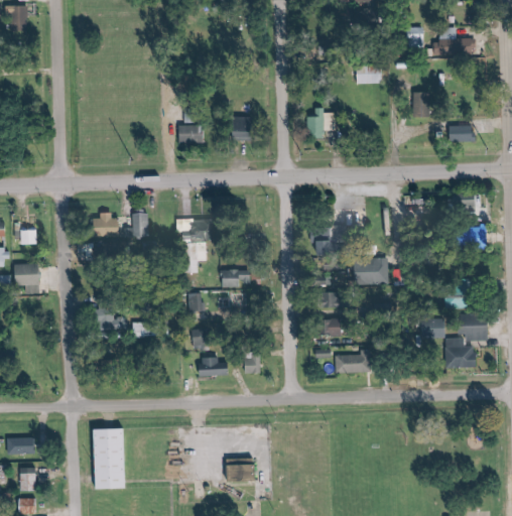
[(25,32),(26,7),(4,6),(4,14),(10,14),(9,31),(25,32)]
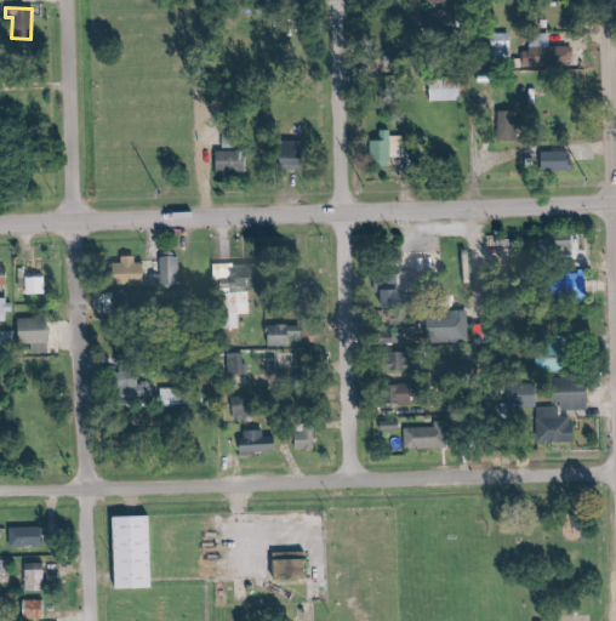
[(508,33),(488,34),(488,53),(509,53),(508,33)]
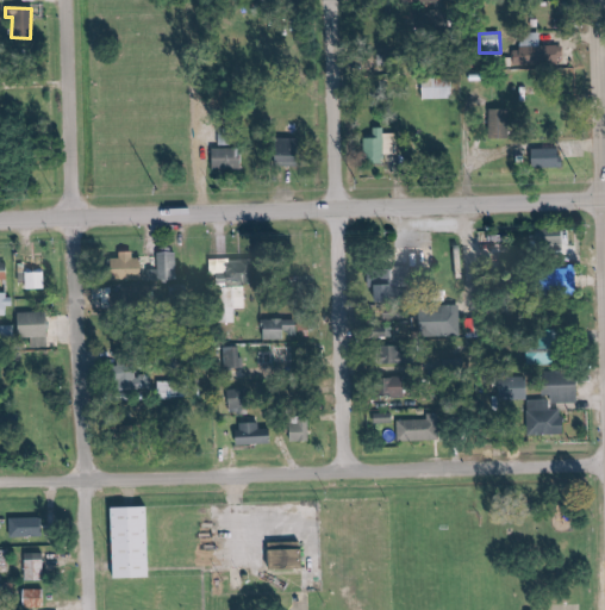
[(556,45),(537,47),(536,33),(517,33),(518,70),(557,69),(556,45)]
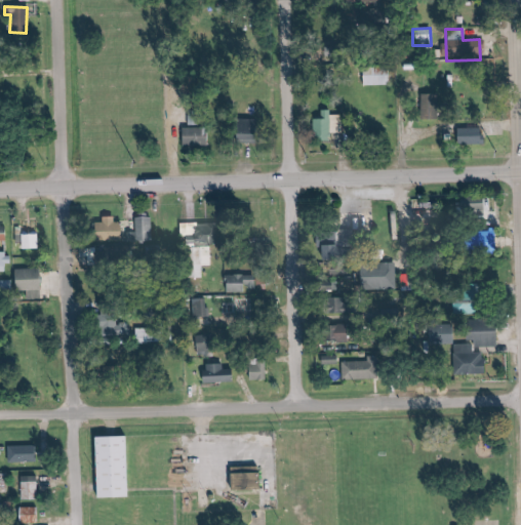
[(363,84),(388,84),(387,66),(363,67),(363,84)]
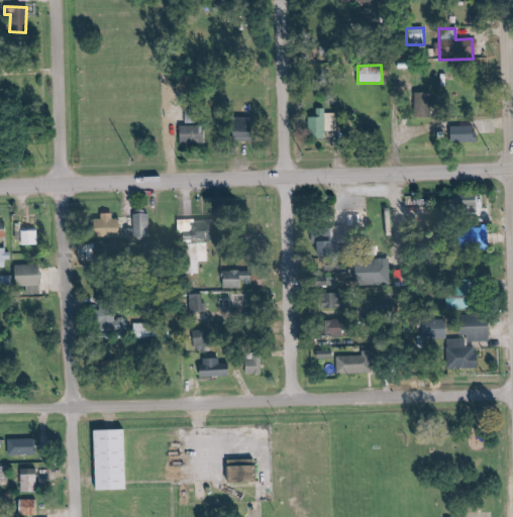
[(315,107),(315,115),(309,114),(308,137),(323,137),(324,107),(315,107)]
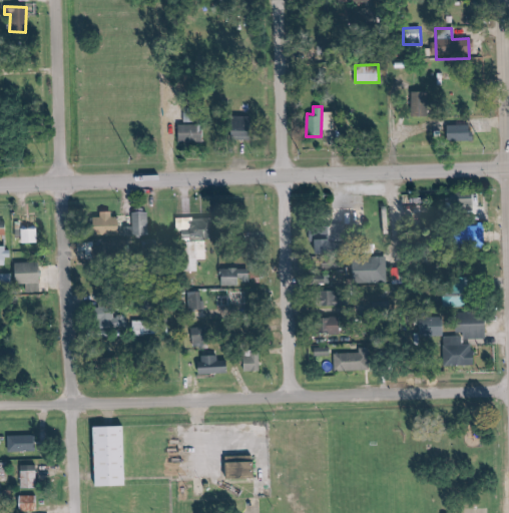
[(253,116),(228,115),(227,135),(252,136),(253,116)]
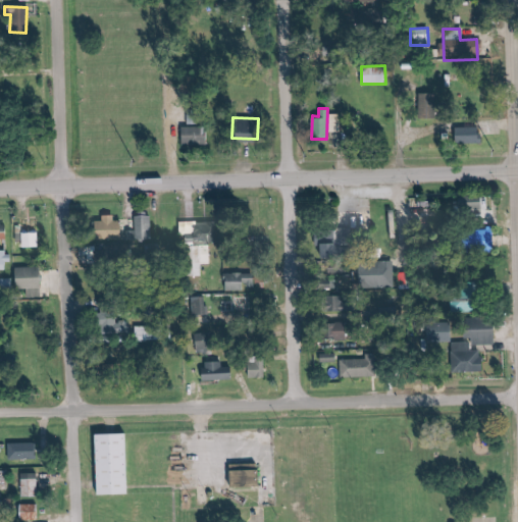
[(206,145),(206,126),(179,125),(179,144),(206,145)]
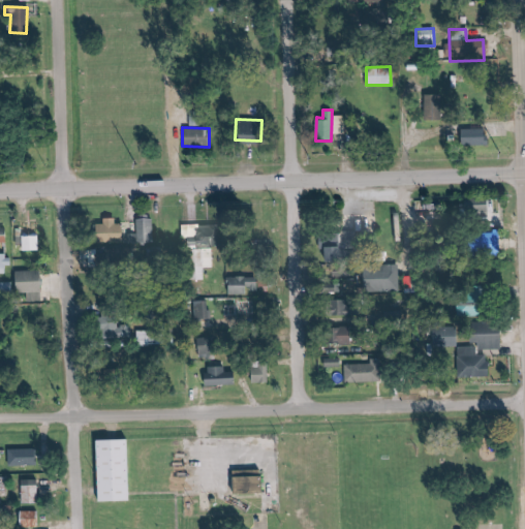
[(460,146),(485,146),(485,128),(460,128),(460,146)]
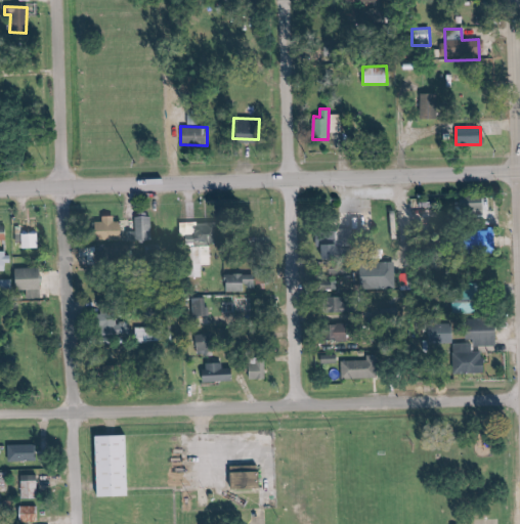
[(482,220),(482,198),(458,197),(458,219),(482,220)]
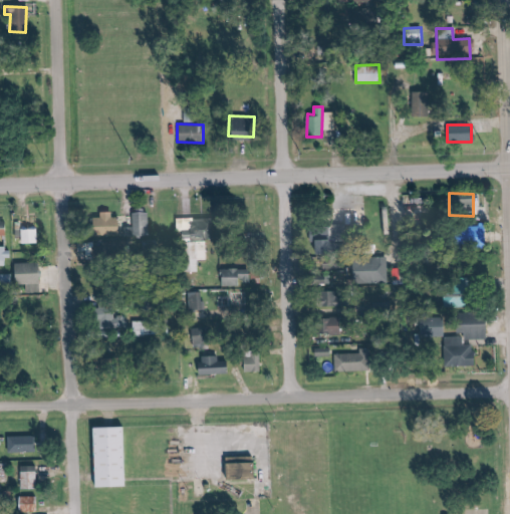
[(118,234),(118,214),(94,214),(94,235),(118,234)]
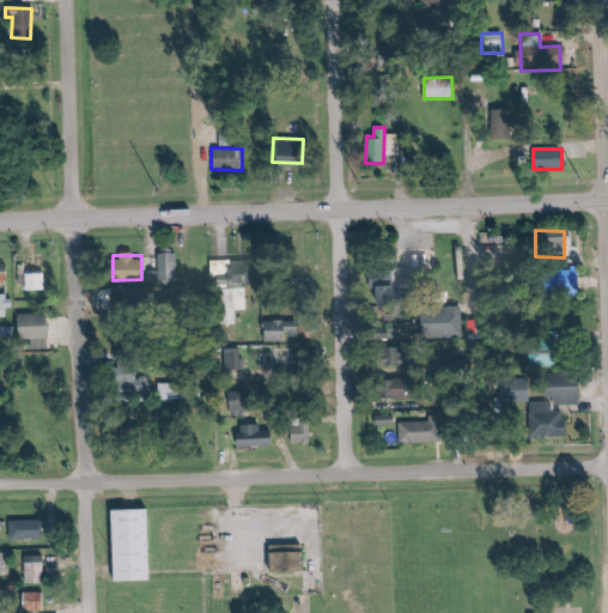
[(14,286),(41,286),(41,259),(16,259),(14,286)]
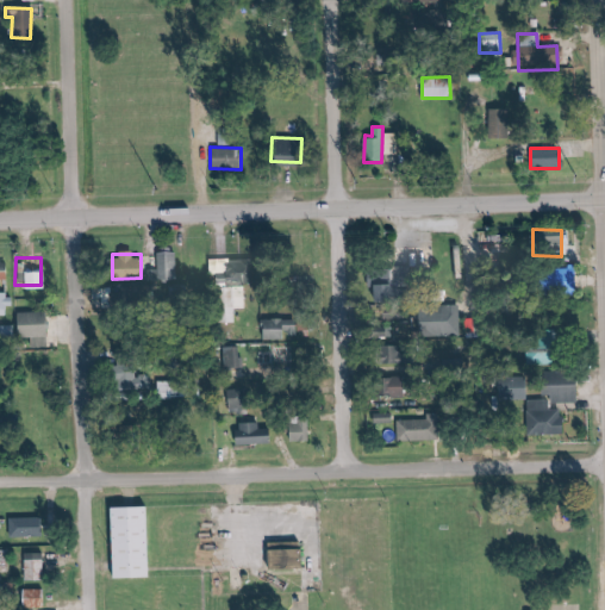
[(224,259),(209,259),(209,273),(225,273),(224,259)]
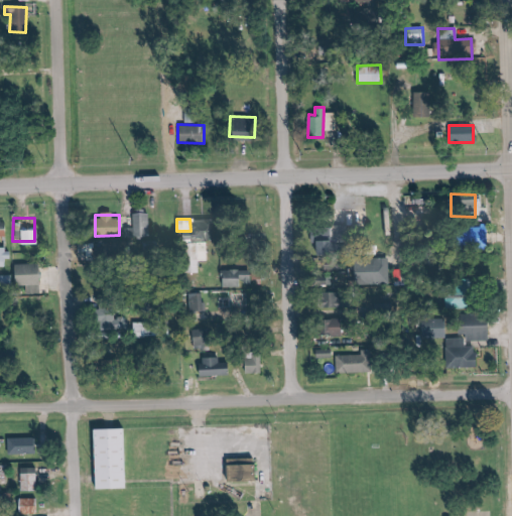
[(348,226),(310,227),(311,240),(316,240),(316,251),(348,250),(348,226)]
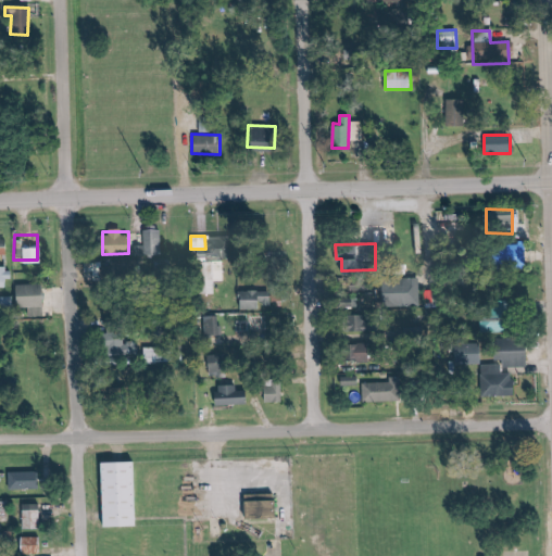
[(212,294),(212,281),(221,281),(222,262),(213,262),(213,254),(205,254),(205,250),(197,249),(196,294),(212,294)]
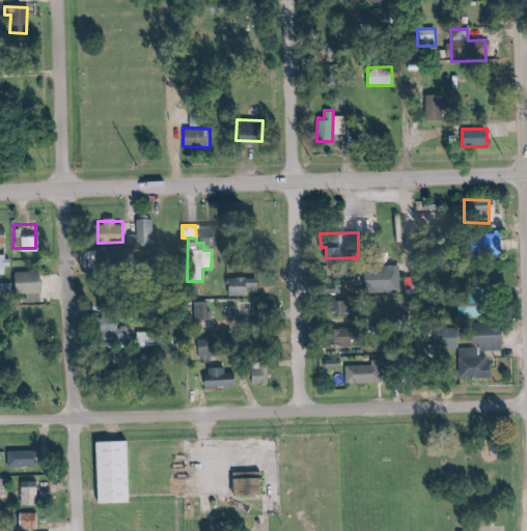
[(87,264),(131,262),(131,248),(101,249),(101,251),(79,251),(79,258),(87,258),(87,264)]
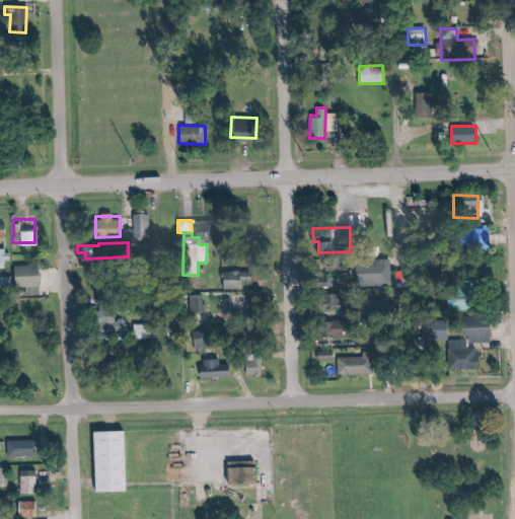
[(389,285),(388,260),(356,260),(357,286),(389,285)]
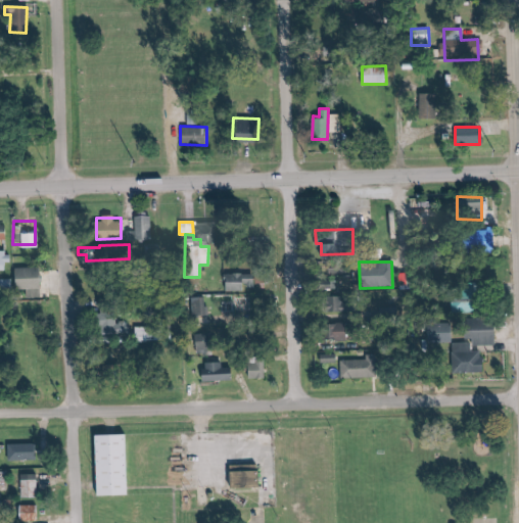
[(15,290),(19,290),(20,298),(40,297),(39,267),(14,268),(15,290)]
